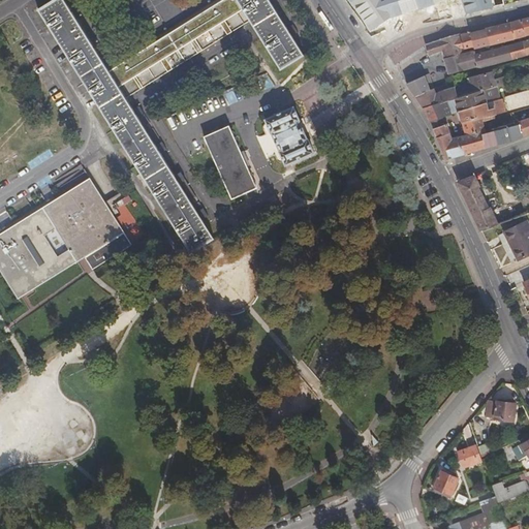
[(52,0),(41,6),(192,252),(214,239),(184,190),(126,96),(132,92),(117,66),(111,70),(67,0),(52,0)]
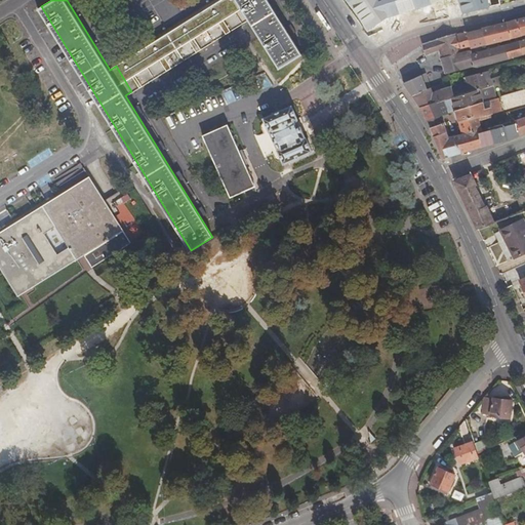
[(135,89),(251,18),(239,0),(224,0),(120,63),(116,66),(131,91),(135,89)]
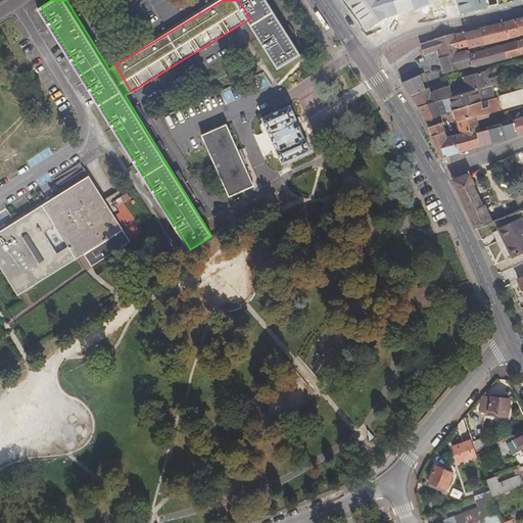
[(238,0),(250,18),(280,67),(302,54),(269,0),(238,0)]
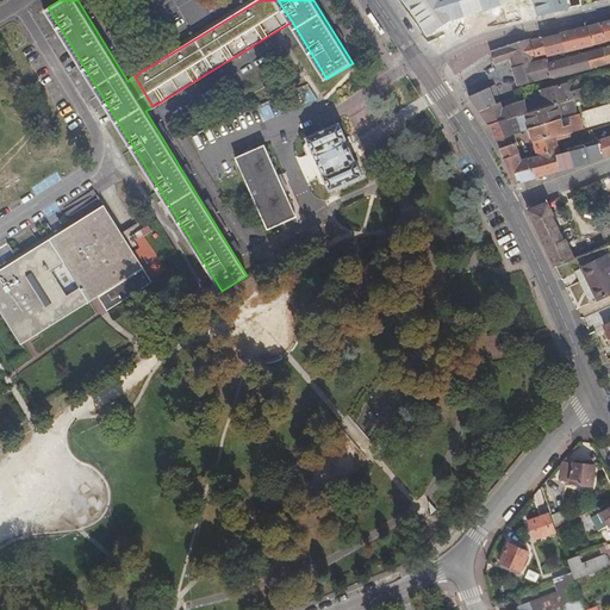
[(403,0),(429,36),(452,20),(486,8),(511,1),(512,0),(450,0),(441,6),(435,10),(431,4),(429,0),(403,0)]
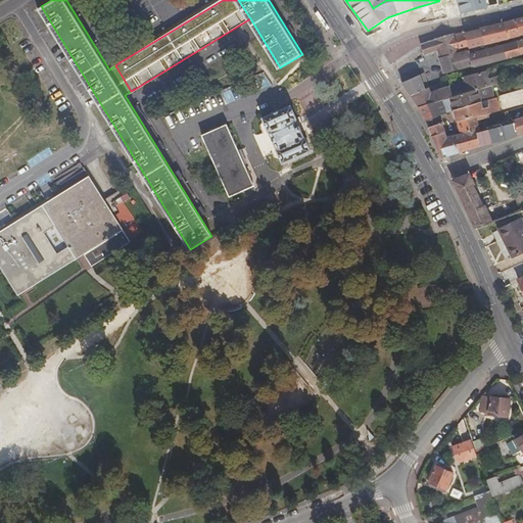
[(506,22),(510,40),(521,36),(517,19),(506,22)]
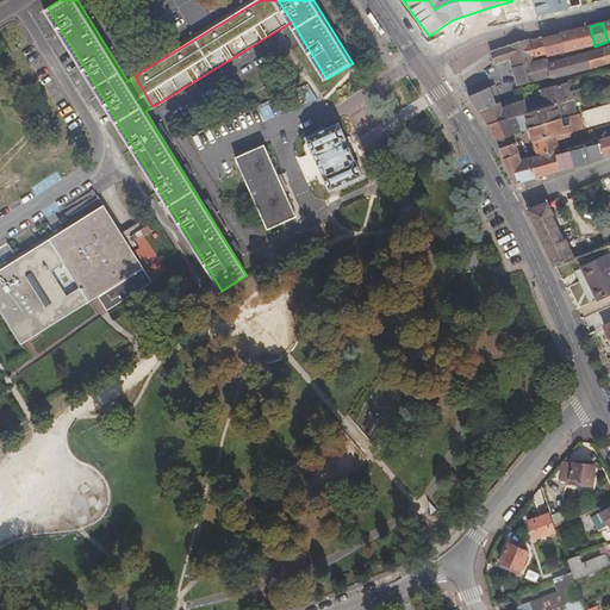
[(559,35),(565,55),(595,47),(590,26),(559,35)]
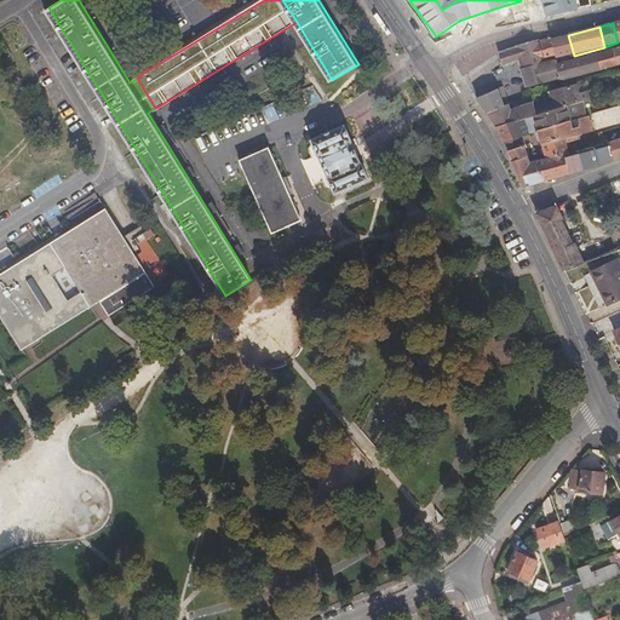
[(558,58),(560,59),(574,56),(568,35),(554,39),(558,58)]
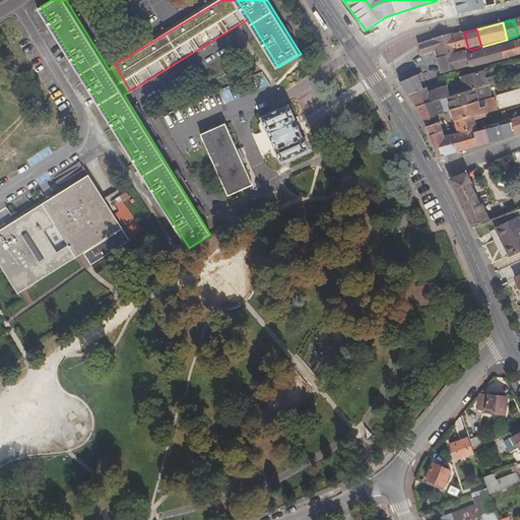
[(449,52),(457,50),(458,52),(468,49),(464,33),(445,38),(449,52)]
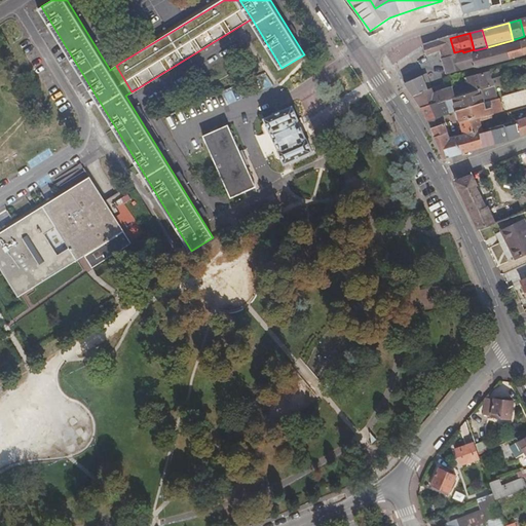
[(454,52),(450,38),(445,39),(435,42),(424,46),(427,55),(442,49),(444,58),(454,54),(454,52)]
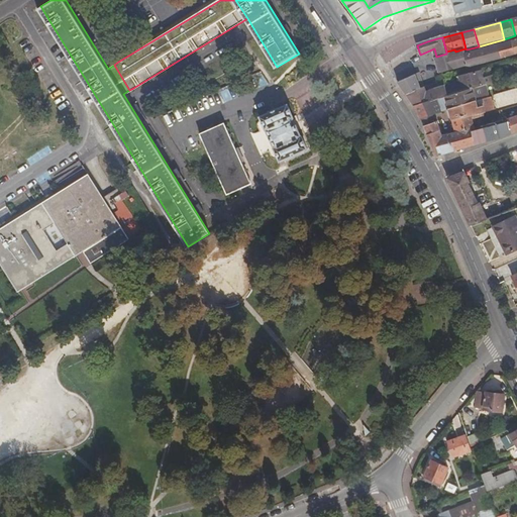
[(516,53),(516,40),(468,55),(471,66),(516,53)]
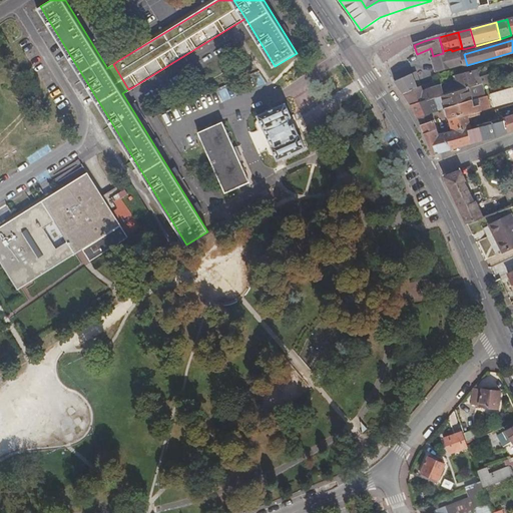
[(453,67),(464,65),(467,65),(464,54),(463,51),(453,53),(452,51),(451,49),(443,51),(443,53),(433,56),(438,71),(453,67)]
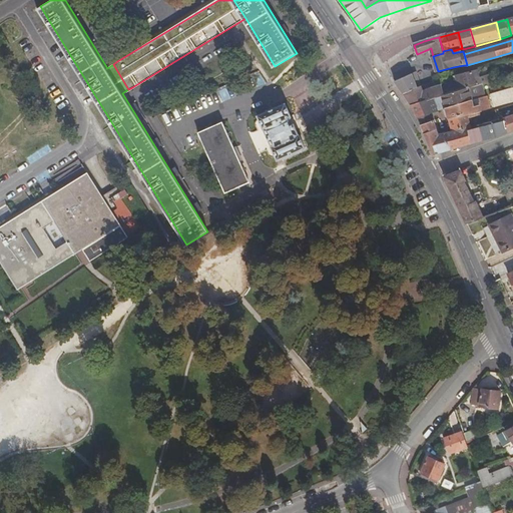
[(446,93),(484,83),(493,81),(491,73),(480,77),(478,69),(464,73),(462,68),(457,70),(459,78),(455,76),(454,81),(444,84),(446,93)]
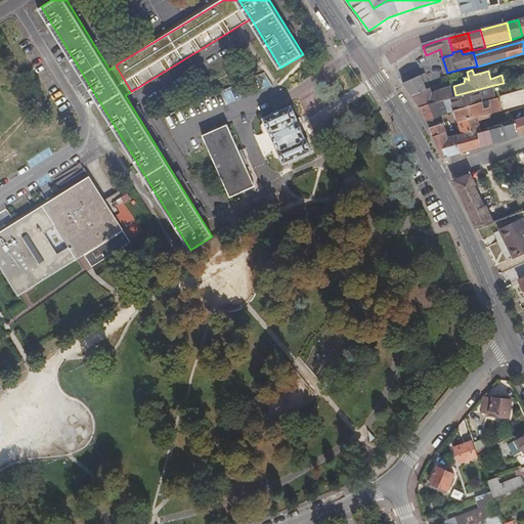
[(412,96),(430,87),(426,78),(423,79),(421,76),(403,84),(412,96)]
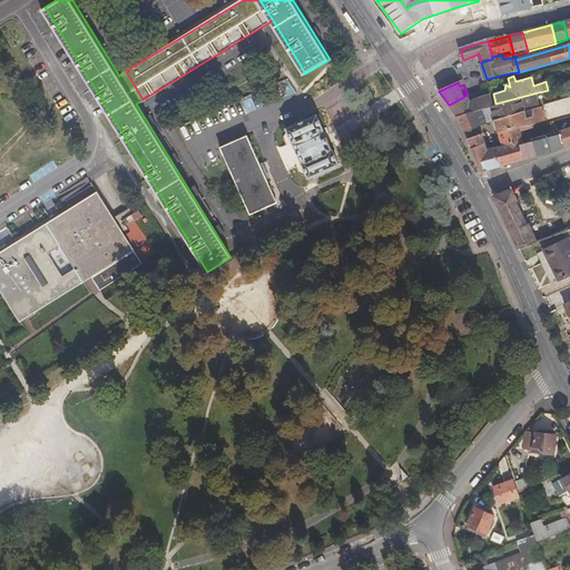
[(458,118),(480,108),(491,105),(495,104),(493,94),(491,87),(483,89),(485,95),(473,99),(470,94),(468,95),(449,105),(458,118)]
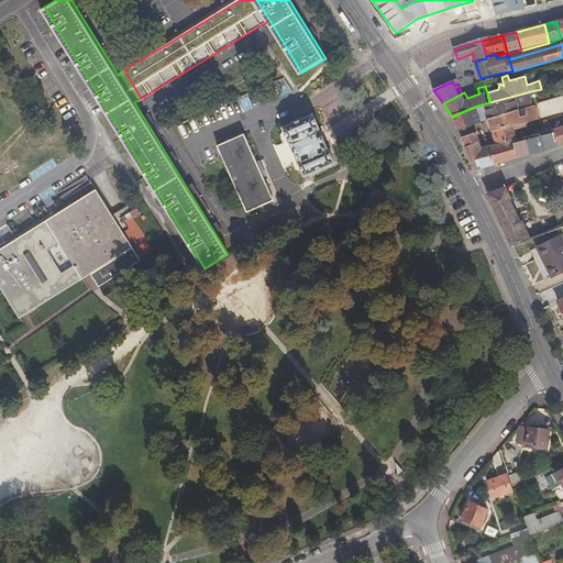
[(534,103),(531,91),(489,102),(485,103),(489,118),(520,110),(519,108),(534,103)]
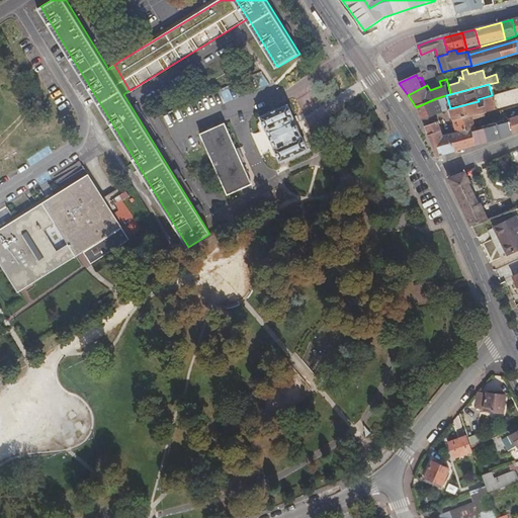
[(228,88),(220,92),(225,102),(233,98),(228,88)]
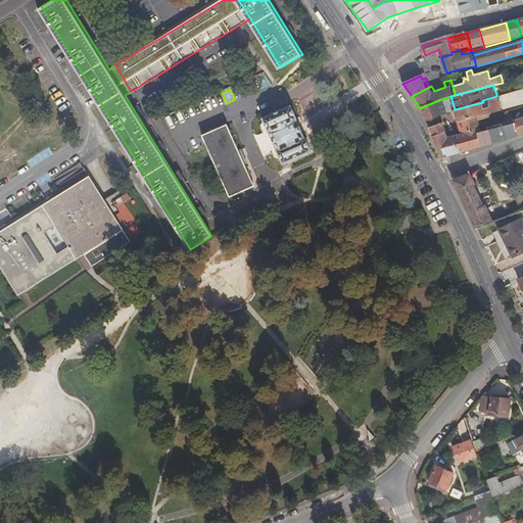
[(522,91),(503,97),(505,105),(522,100),(522,91)]
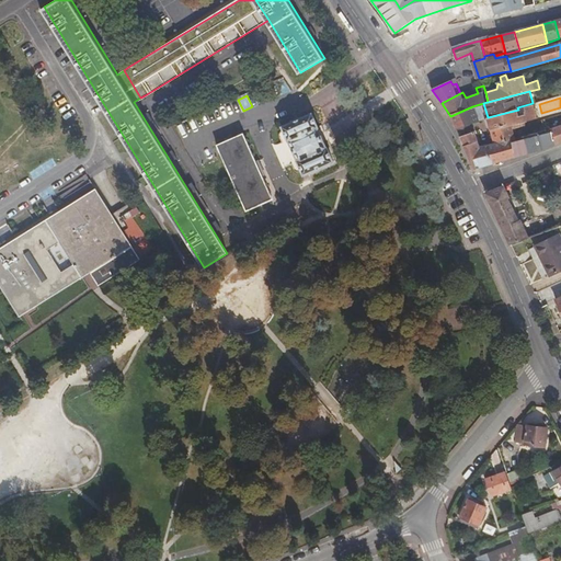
[(491,129),(525,121),(538,117),(535,105),(524,109),(526,114),(519,116),(518,110),(488,117),(491,129)]
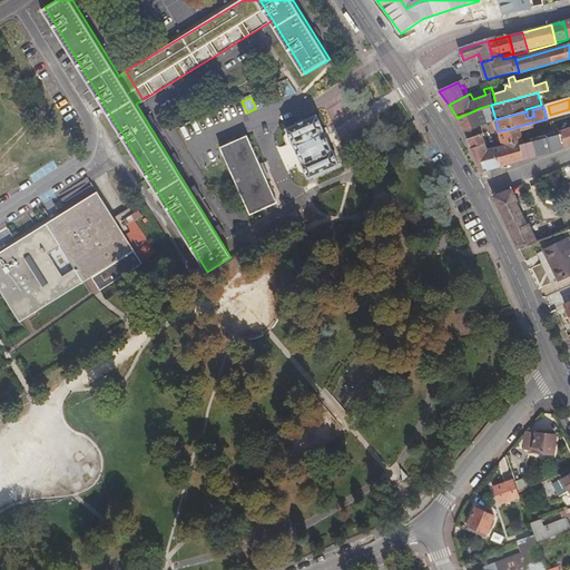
[(481,112),(480,108),(458,118),(464,134),(479,127),(482,126),(478,114),(481,112)]
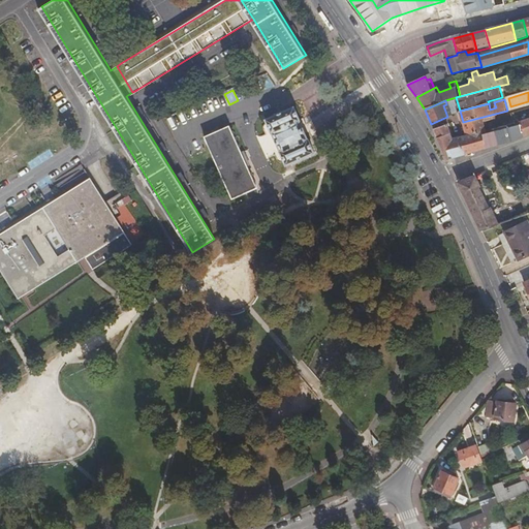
[(266,117),(286,163),(314,151),(293,104),(266,117)]
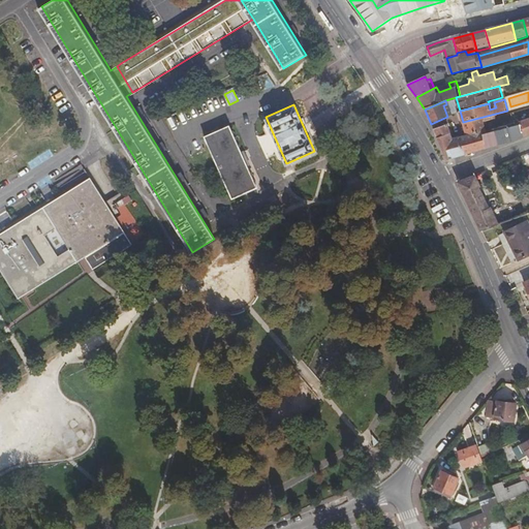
[(495,117),(495,114),(463,122),(467,134),(486,130),(483,120),(495,117)]
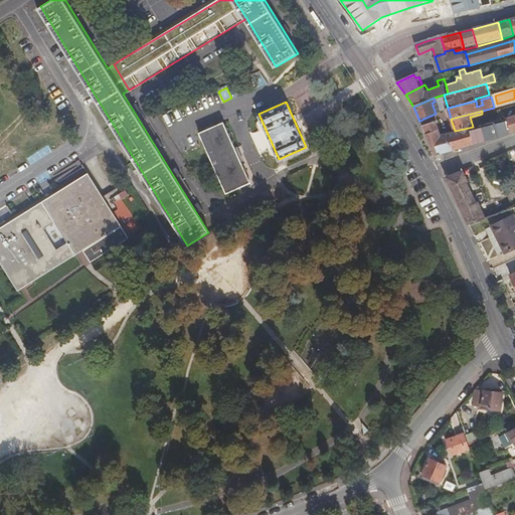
[(436,122),(433,115),(419,121),(422,127),(436,122)]
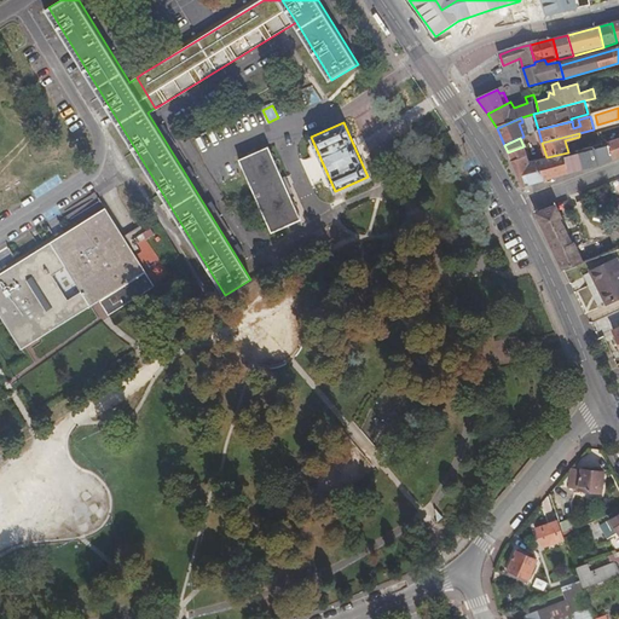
[(608,146),(613,161),(618,158),(618,140),(607,144),(608,146)]
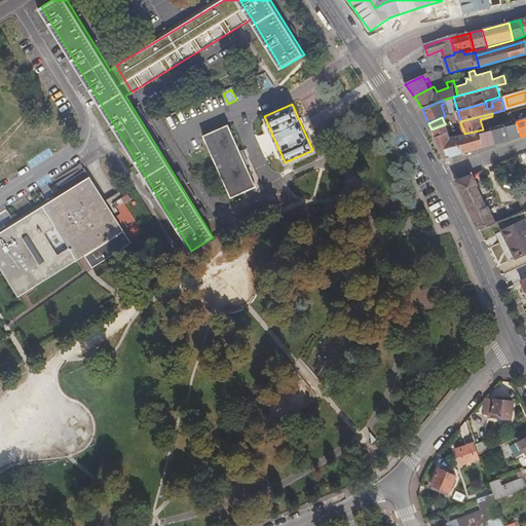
[(231,195),(256,184),(228,123),(203,134),(231,195)]
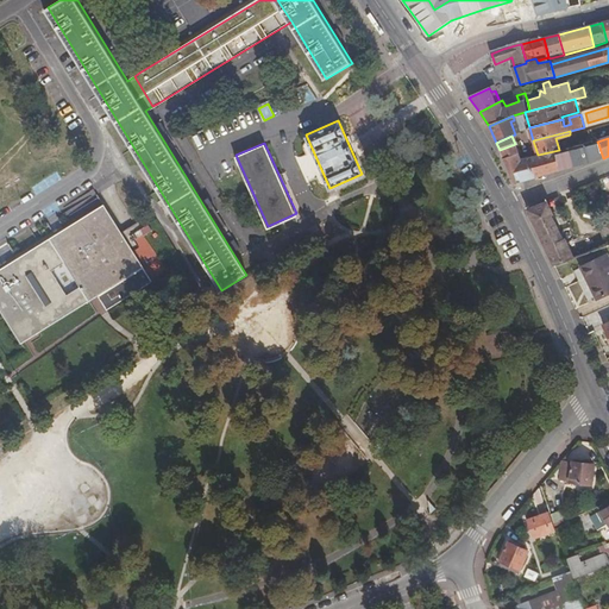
[(515,144),(500,150),(504,159),(520,154),(515,144)]
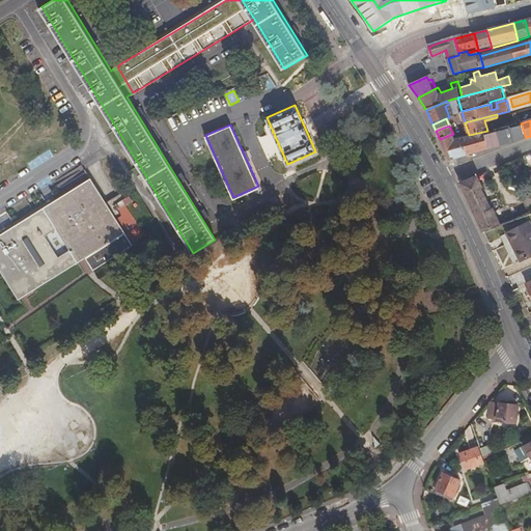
[(526,138),(522,126),(516,127),(497,131),(501,146),(526,138)]
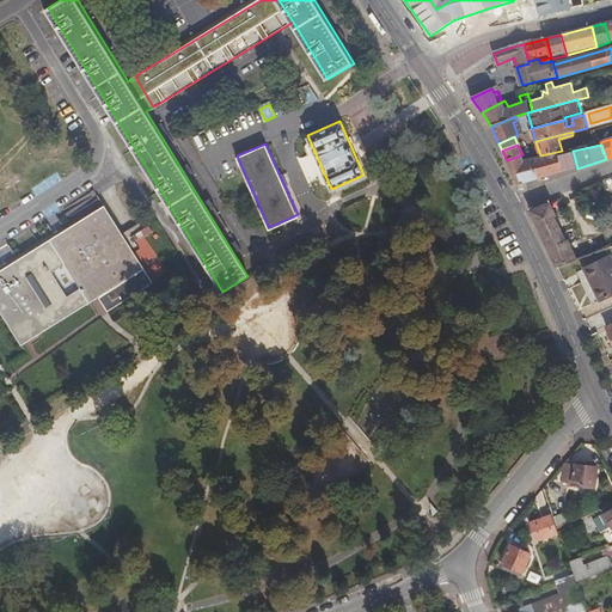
[(562,151),(540,155),(533,157),(539,179),(563,172),(558,154),(563,153),(562,151)]
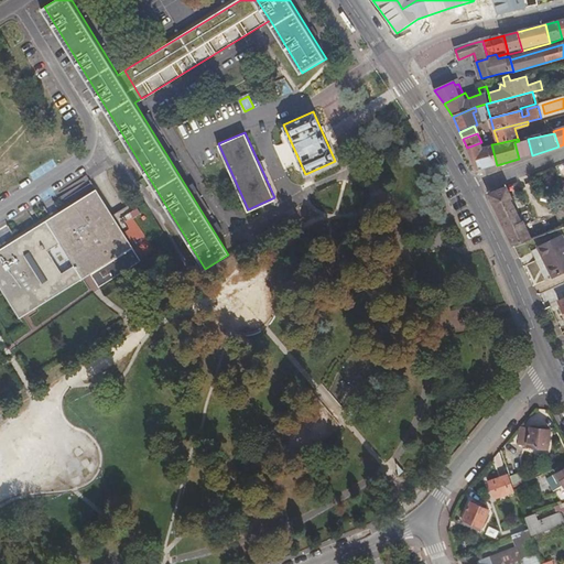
[(514,142),(519,159),(532,155),(528,139),(519,141),(514,142)]
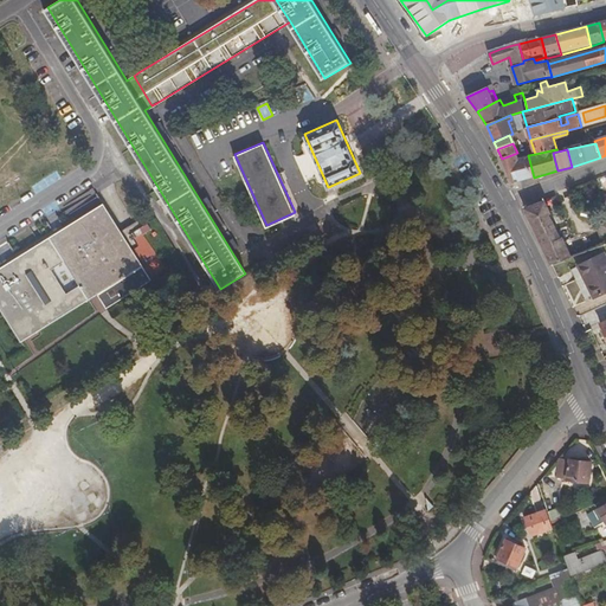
[(502,159),(514,184),(534,178),(528,155),(520,158),(517,153),(502,159)]
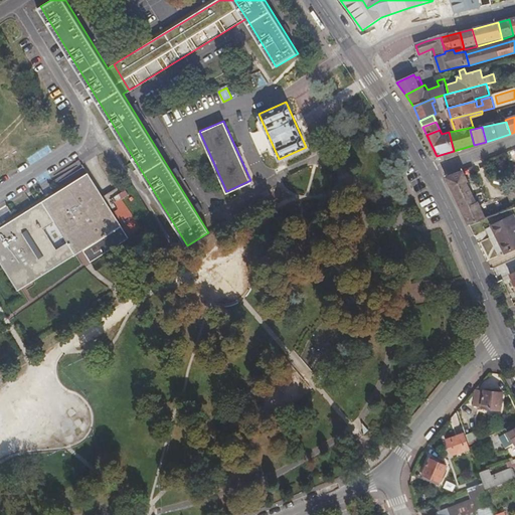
[(448,178),(471,225),(486,219),(478,202),(477,203),(468,183),(470,182),(466,175),(470,173),(468,170),(448,178)]
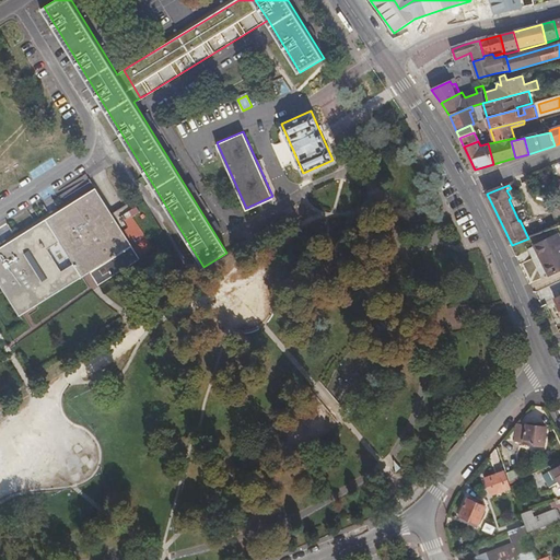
[(96,189),(0,246),(0,286),(18,316),(89,272),(131,247),(96,189)]
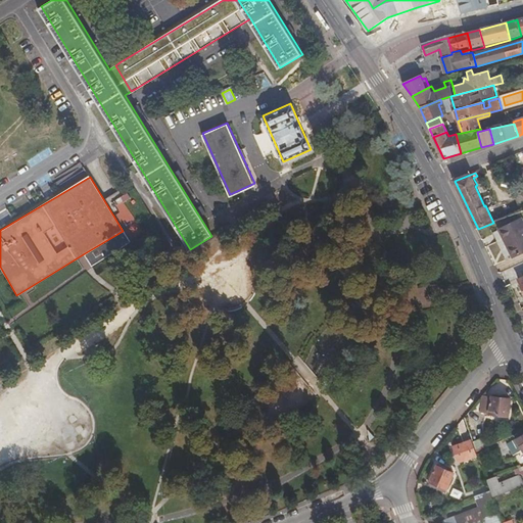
[(518,203),(522,200),(522,185),(513,189),(518,203)]
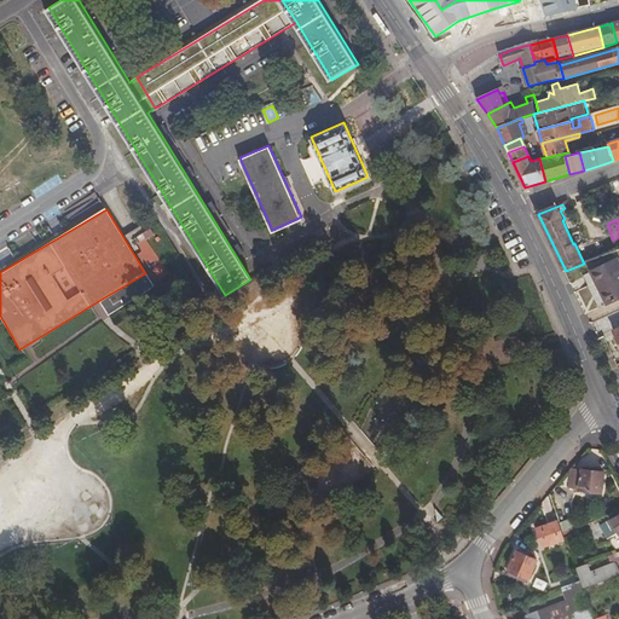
[(149,247),(145,241),(156,236),(152,227),(145,231),(143,226),(129,232),(138,252),(149,247)]
